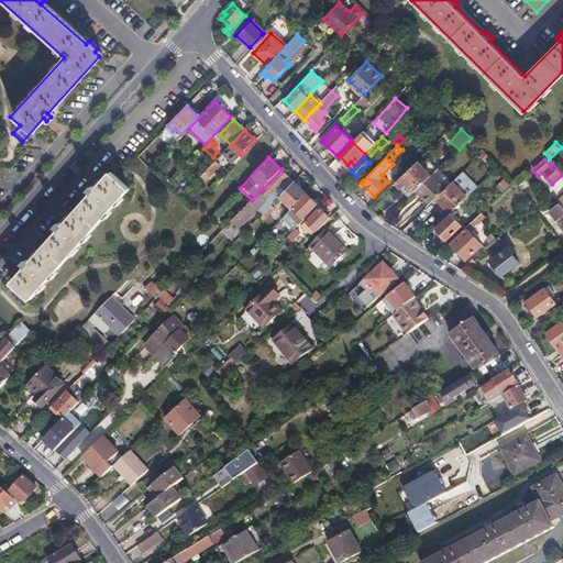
[(417,161),(396,181),(409,197),(410,196),(431,175),(417,161)]
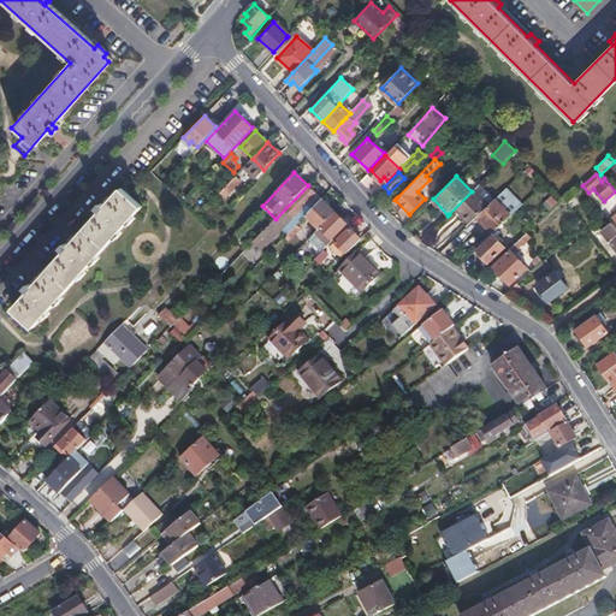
[(236,177),(221,193),(226,197),(241,182),(236,177)]
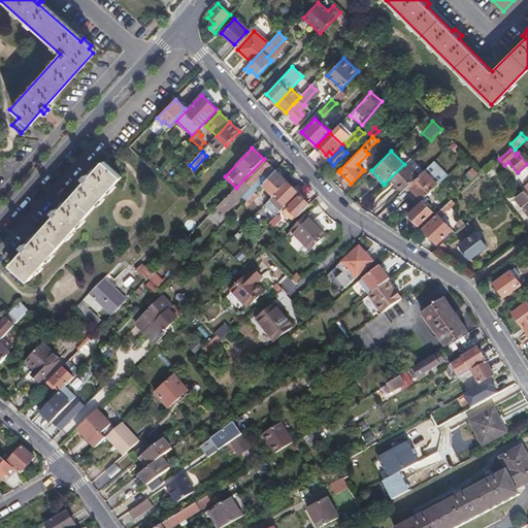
[(274,169),(264,159),(236,188),(231,193),(236,198),(250,185),(251,186),(260,177),(263,180),(274,169)]
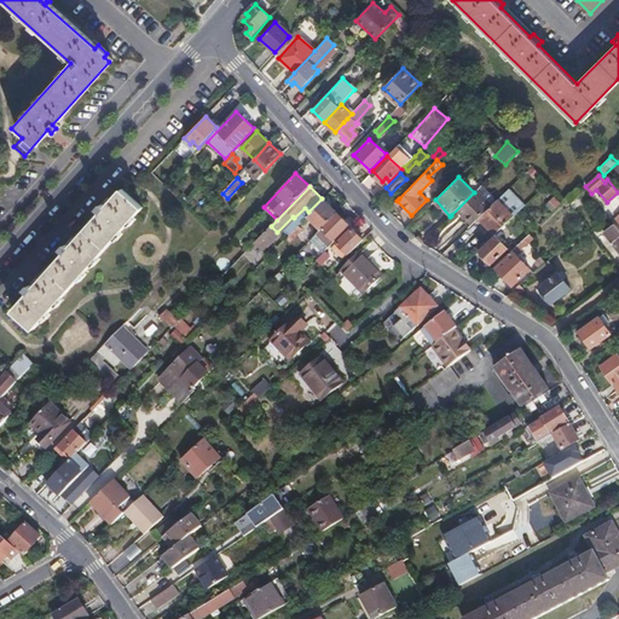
[(456,223),(464,232),(466,231),(479,218),(496,202),(480,186),(474,192),(451,215),(458,221),(456,223)]
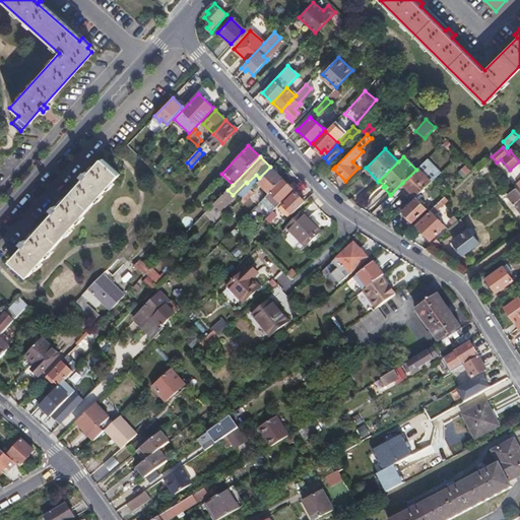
[(475,168),(481,176),(489,170),(481,160),(475,168)]
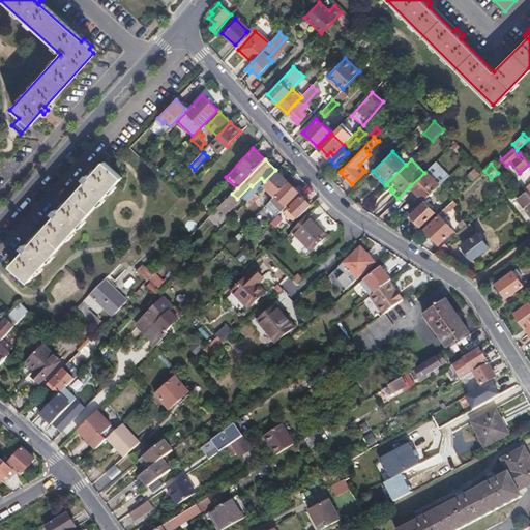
[(27,283),(121,180),(104,165),(90,179),(88,176),(83,181),(86,184),(58,213),(56,210),(52,214),(55,217),(27,247),(25,244),(22,248),(25,252),(9,266),(27,283)]
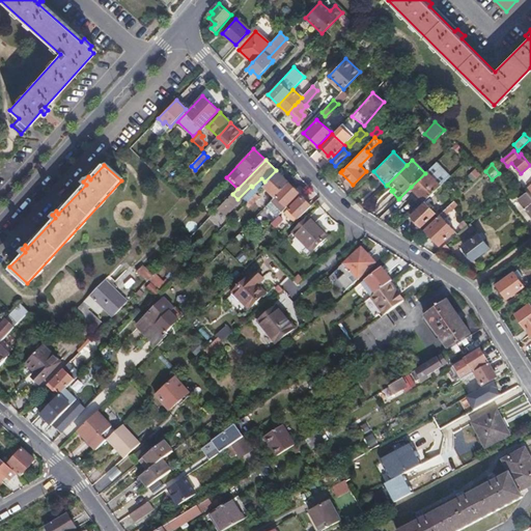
[(275,195),(288,182),(278,171),(263,186),(275,195)]
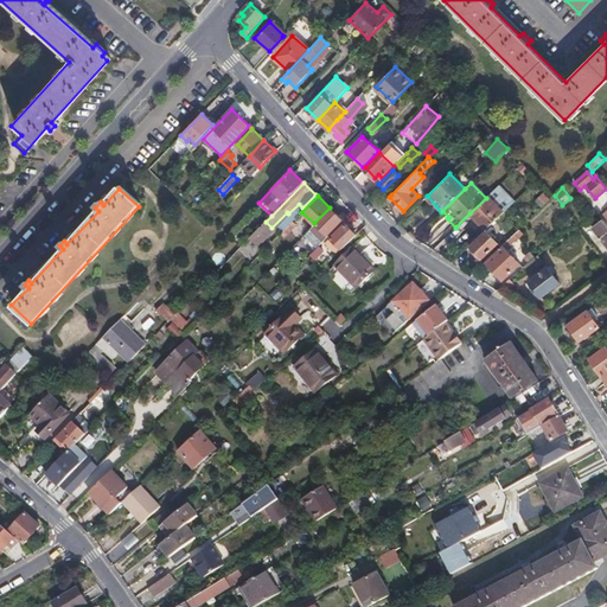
[(470,213),(485,229),(494,221),(496,219),(504,211),(489,196),(486,198),(470,213)]
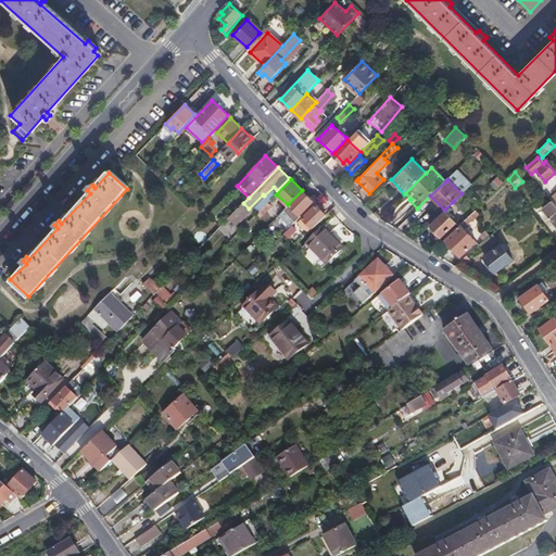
[(454,201),(453,202),(456,206),(471,192),(467,188),(462,193),(454,201)]
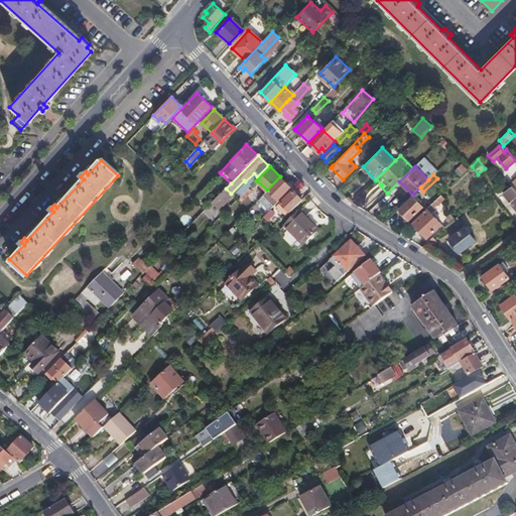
[(290,186),(280,176),(267,189),(263,195),(275,205),(279,201),(277,200),(290,186)]
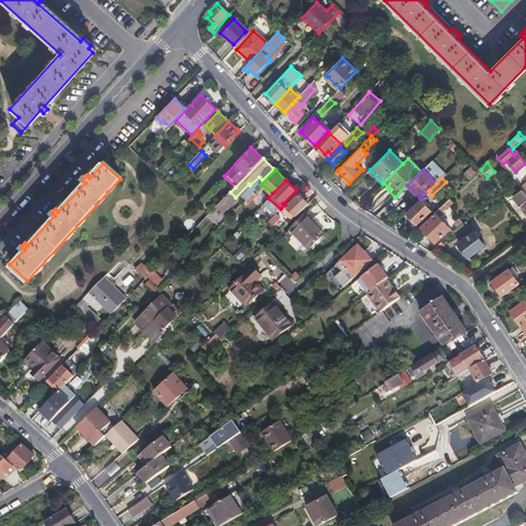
[(256,195),(253,191),(242,202),(239,204),(232,213),(235,216),(256,195)]
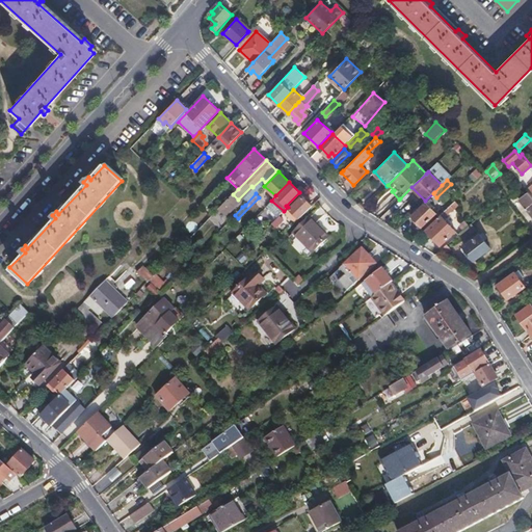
[(531,216),(531,200),(527,193),(517,201),(531,216)]
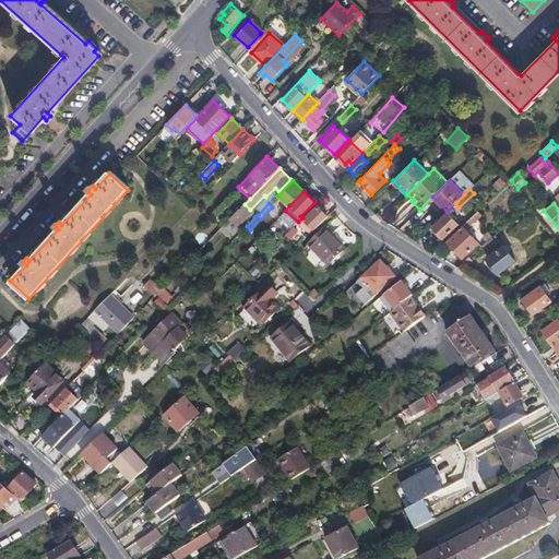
[(310,234),(329,216),(317,205),(299,223),(310,234)]
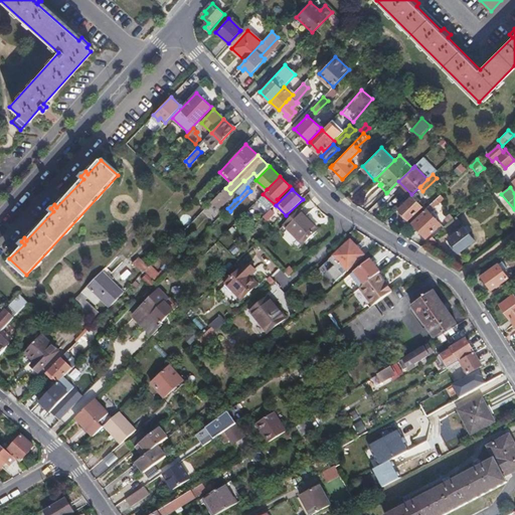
[(275,204),(263,194),(259,198),(270,209),(275,204)]
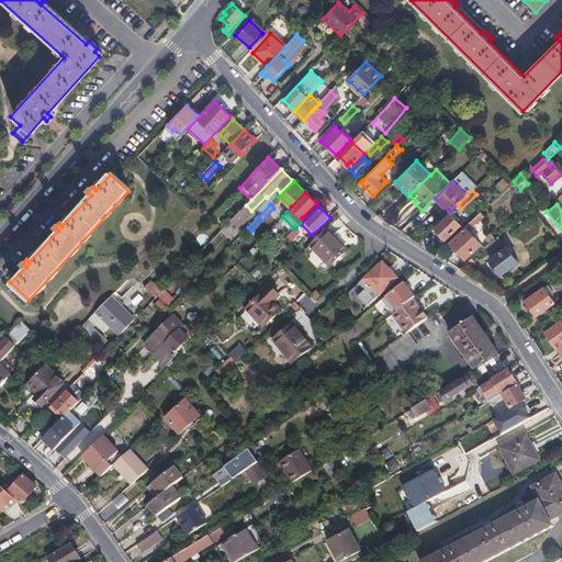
[(470,222),(463,227),(464,229),(450,244),(464,259),(480,244),(468,232),(483,217),(480,212),(470,222)]
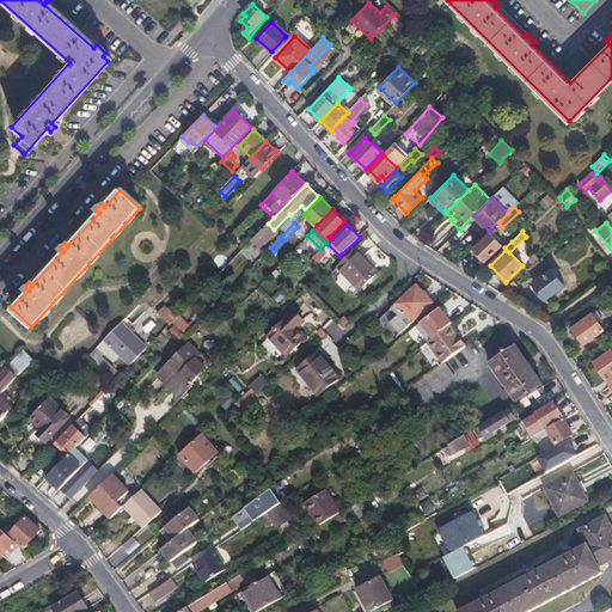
[(484,261),(501,245),(500,244),(489,233),(473,249),(484,261)]
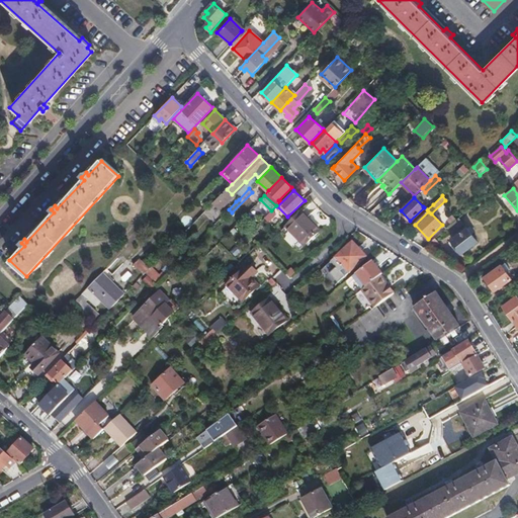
[(424,207),(427,210),(427,209),(433,204),(430,200),(423,206),(424,207)]
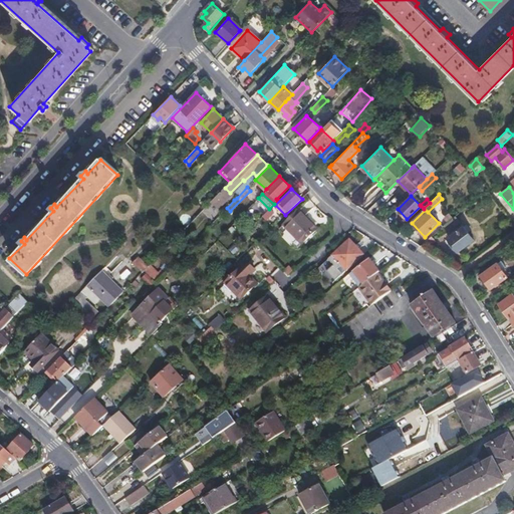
[(283,225),(301,245),(317,231),(299,211),(283,225)]
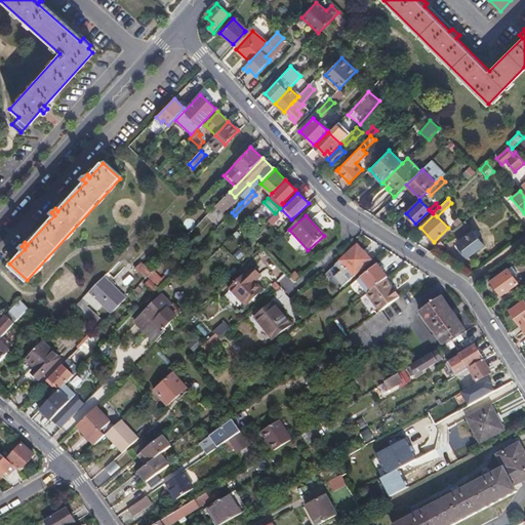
[(456,221),(448,228),(452,232),(459,226),(456,221)]
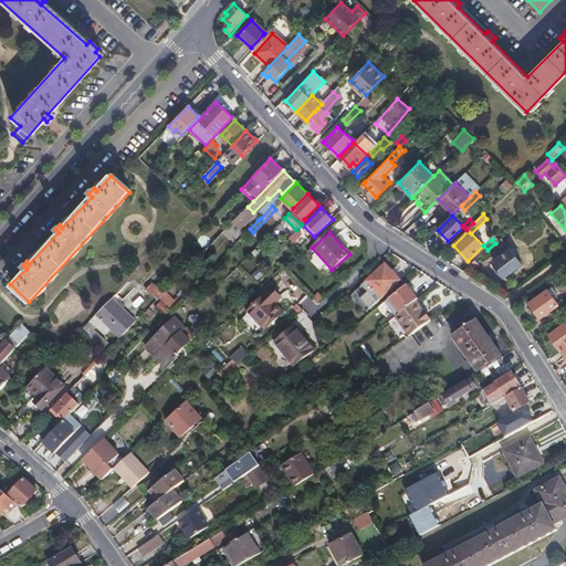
[(488,250),(493,255),(506,245),(501,239),(495,243),(488,250)]
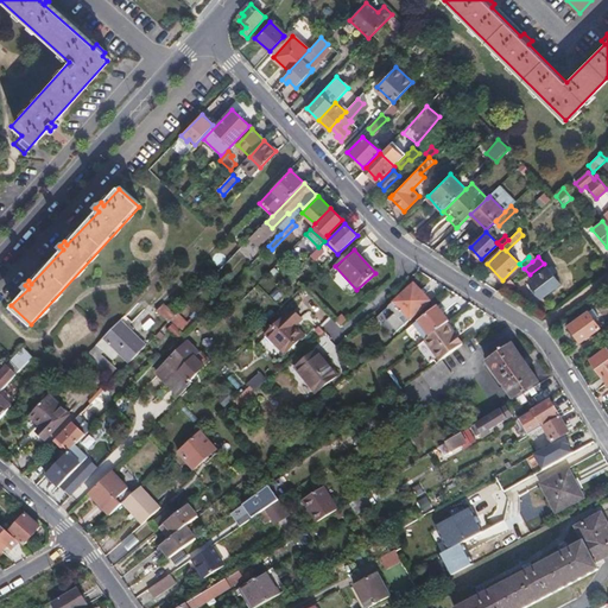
[(561,283),(549,267),(529,283),(540,298),(561,283)]
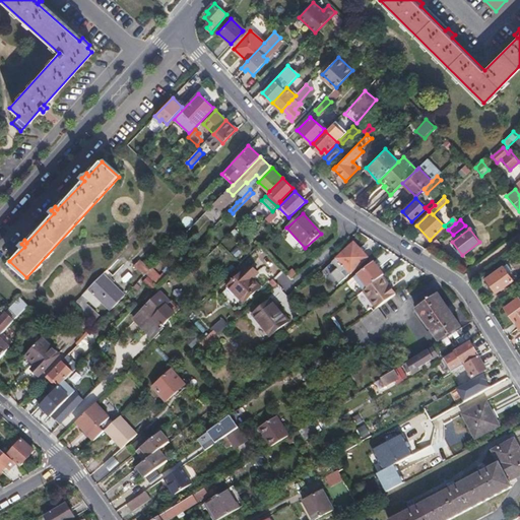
[(436,240),(425,250),(430,253),(440,245),(436,240)]
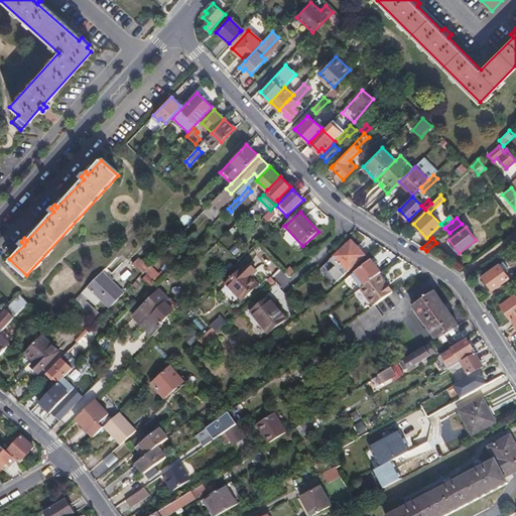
[(366,255),(351,240),(334,256),(348,271),(366,255)]
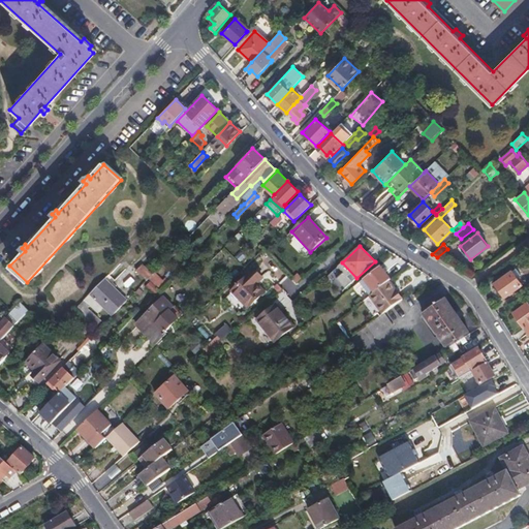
[(146,281),(148,279),(151,277),(141,266),(136,271),(146,282),(146,281)]
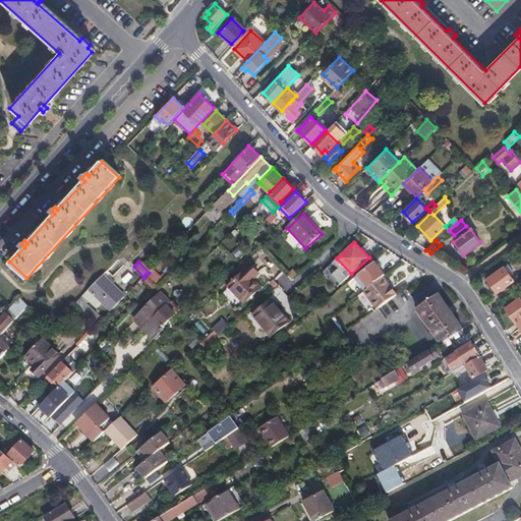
[(384,275),(374,263),(370,265),(354,278),(364,291),(365,290),(381,278),(384,275)]
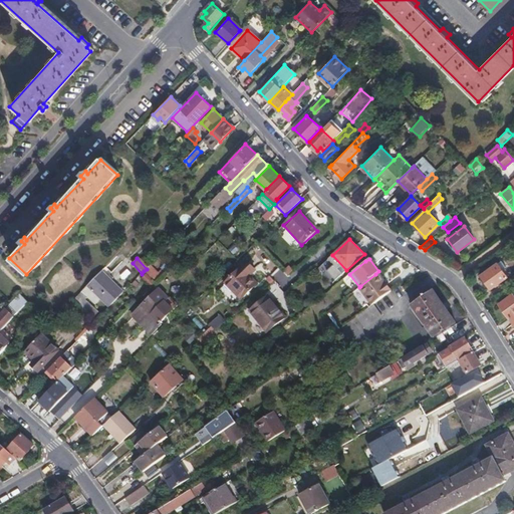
[(247,292),(248,293),(255,286),(247,278),(255,270),(247,263),(225,283),(240,298),(247,292)]
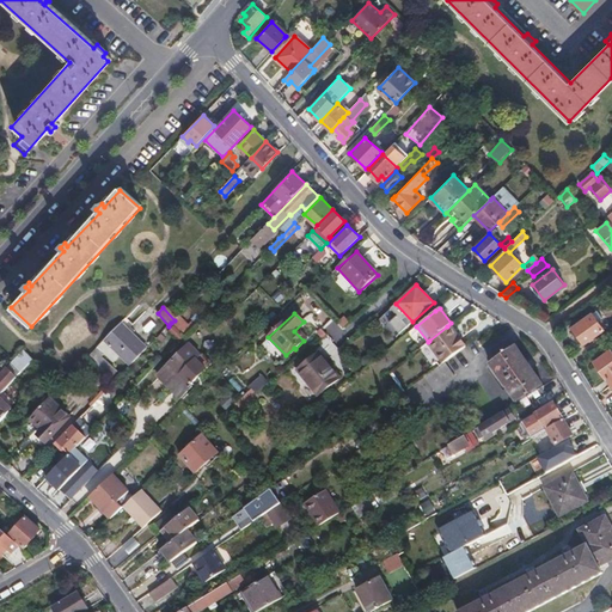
[(603,330),(592,313),(573,328),(583,343),(603,330)]
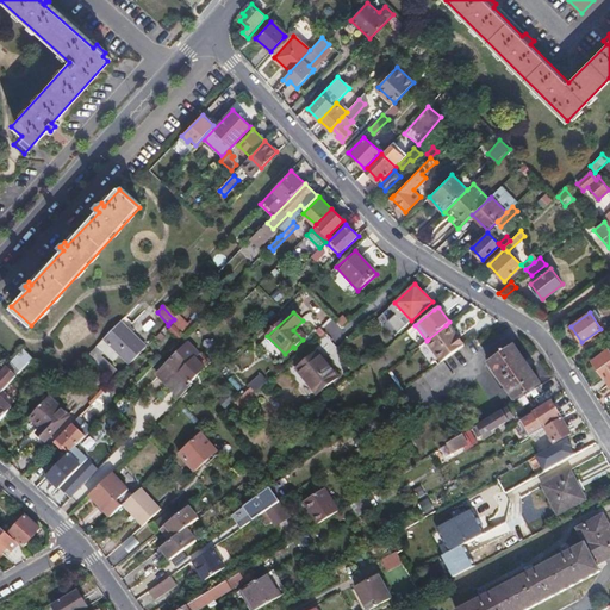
[(170,322),(185,334),(191,328),(178,315),(174,319),(170,322)]
